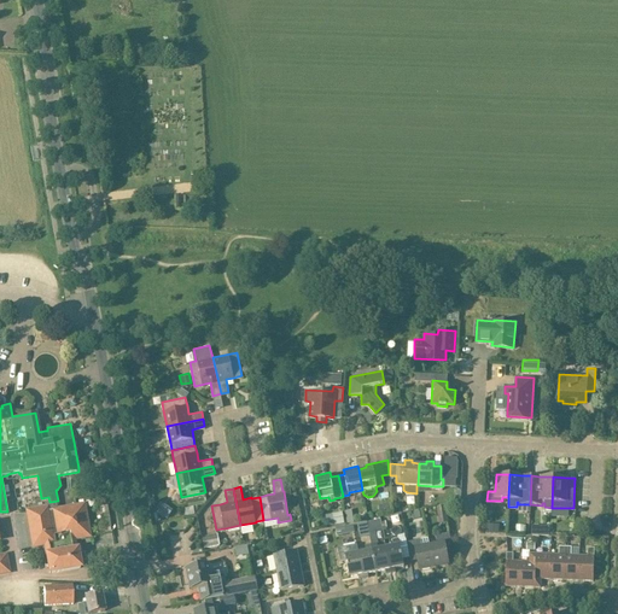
[(168,515),(173,507),(159,500),(155,508),(168,515)]
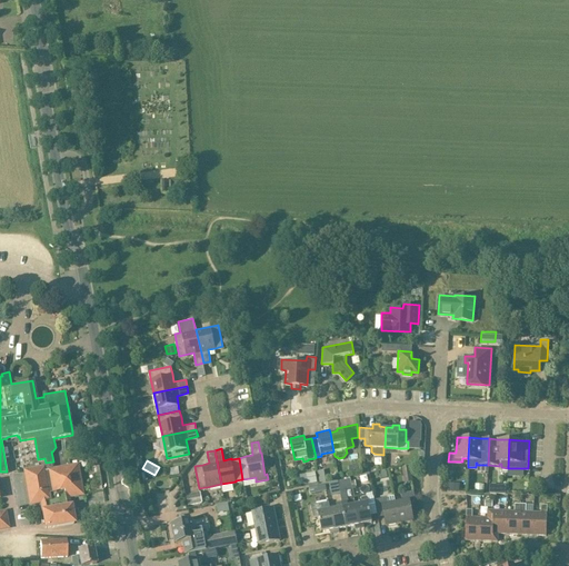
[(77,464),(55,467),(53,462),(46,463),(41,464),(42,466),(25,469),(30,503),(41,500),(42,509),(46,526),(73,522),(71,505),(70,505),(68,495),(82,493),(82,492),(77,464)]
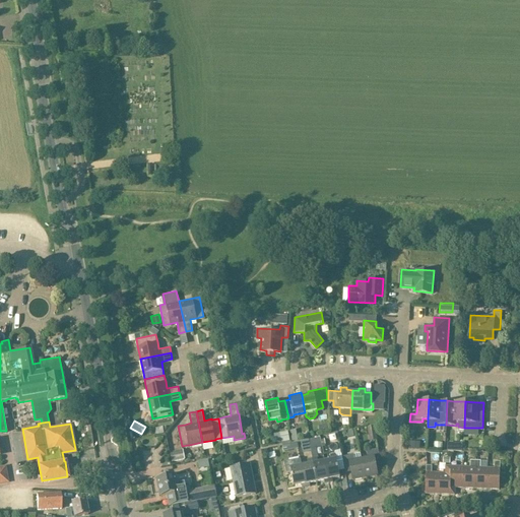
[(377,439),(375,424),(367,425),(370,440),(377,439)]
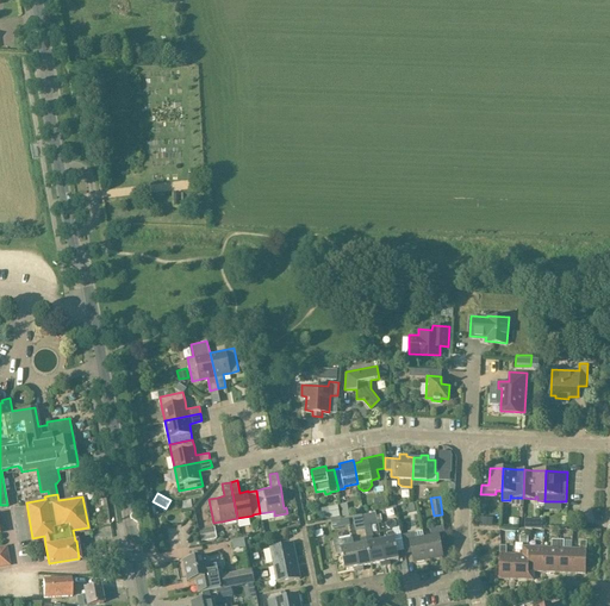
[(327,504),(328,516),(338,514),(337,504),(327,504)]
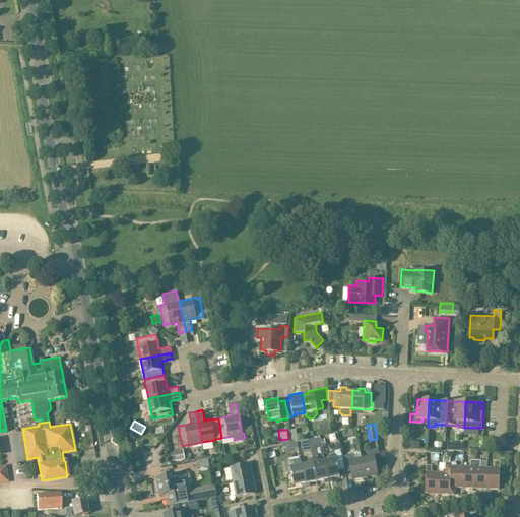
[(303,450),(311,449),(310,445),(309,439),(301,440),(303,450)]
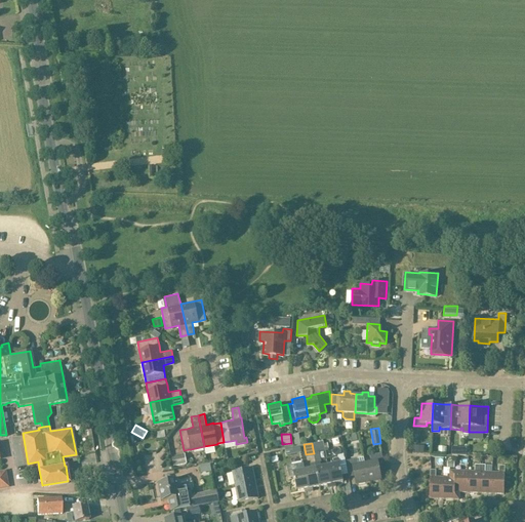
[(328,464),(321,466),(320,460),(321,459),(320,449),(317,448),(313,449),(314,453),(315,460),(320,484),(332,482),(328,464)]
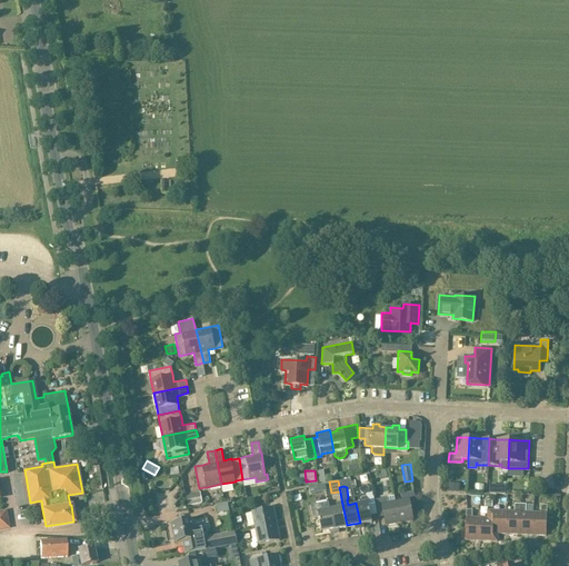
[(313,502),(328,498),(326,489),(311,492),(313,502)]
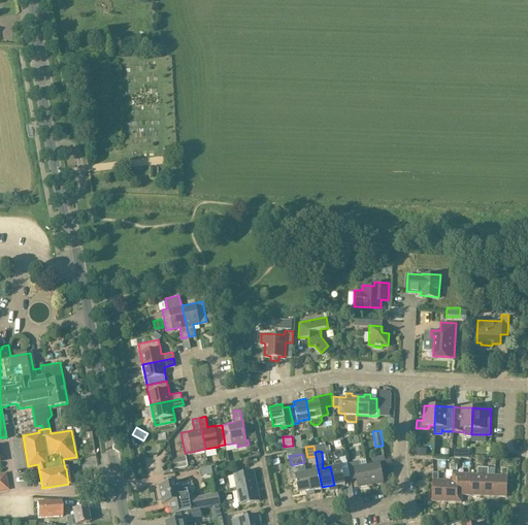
[(188,464),(186,455),(172,457),(174,467),(188,464)]
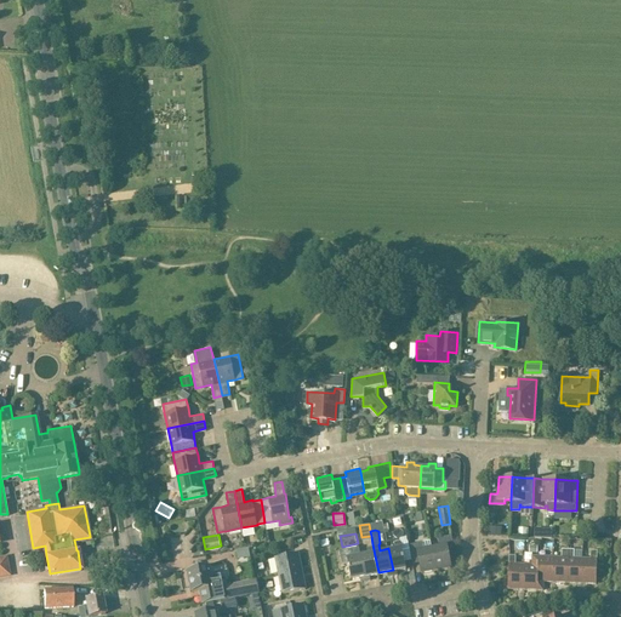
[(439,546),(432,547),(436,569),(450,566),(449,555),(448,552),(446,547),(454,544),(451,535),(438,537),(439,546)]
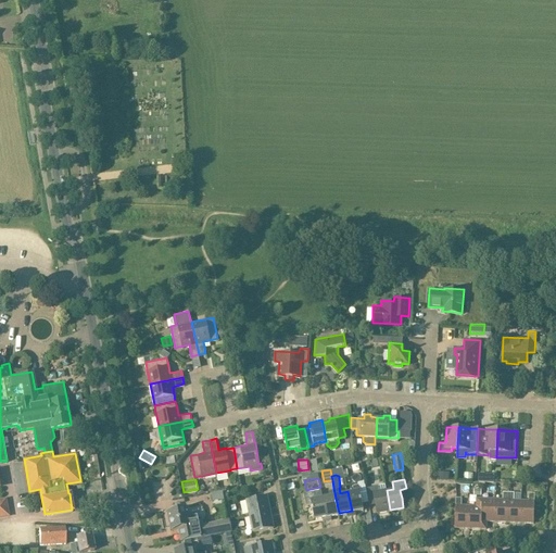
[(353,485),(354,490),(348,491),(352,511),(364,508),(359,489),(358,484),(353,485)]
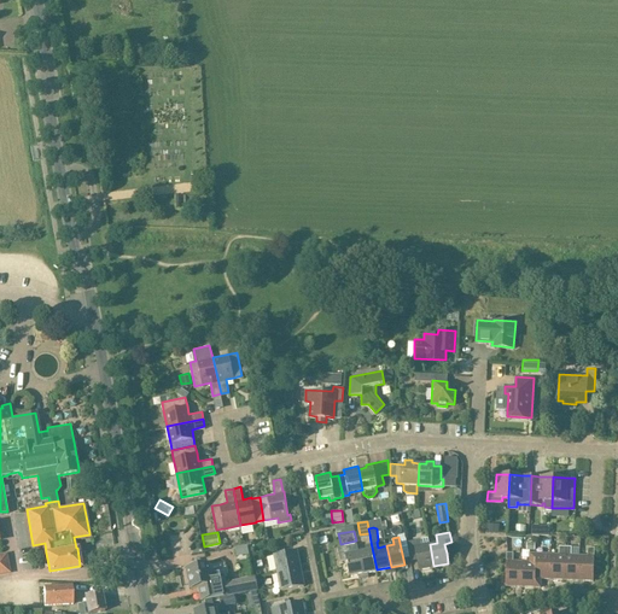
[(420,569),(433,566),(430,544),(421,547),(420,538),(415,539),(414,539),(407,541),(410,555),(417,554),(420,569)]
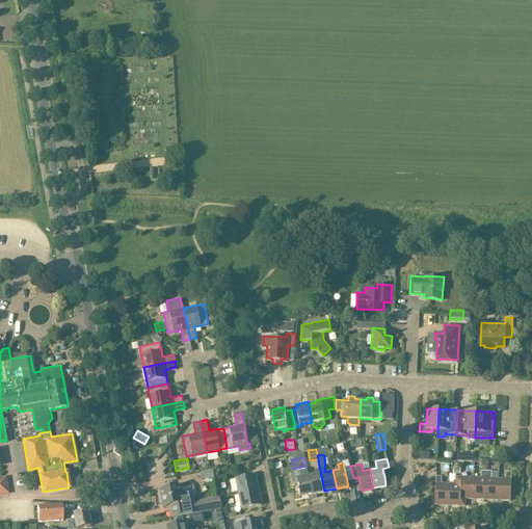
[(293,481),(297,481),(300,496),(314,494),(310,475),(309,475),(307,467),(291,471),(291,473),(293,481)]
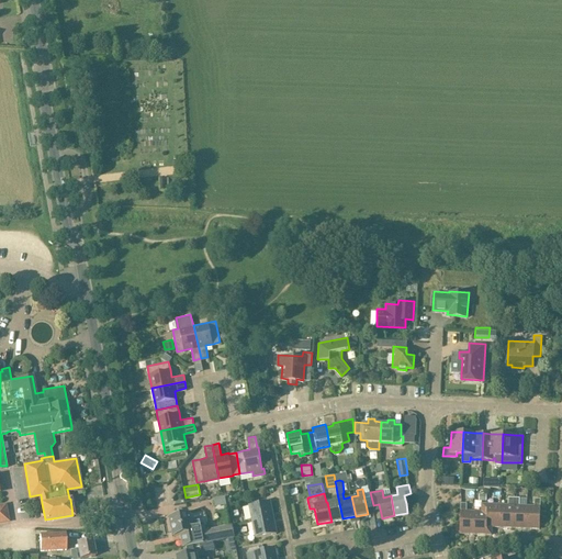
[(333,501),(327,502),(332,522),(343,518),(337,493),(332,494),(333,501)]
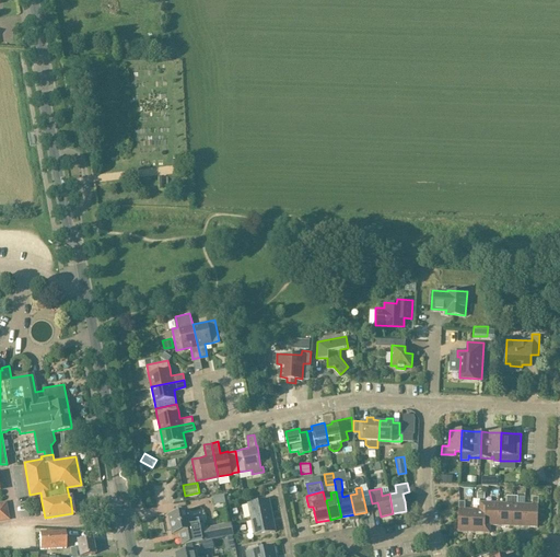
[(506,494),(506,501),(499,501),(498,523),(511,524),(512,494),(506,494)]
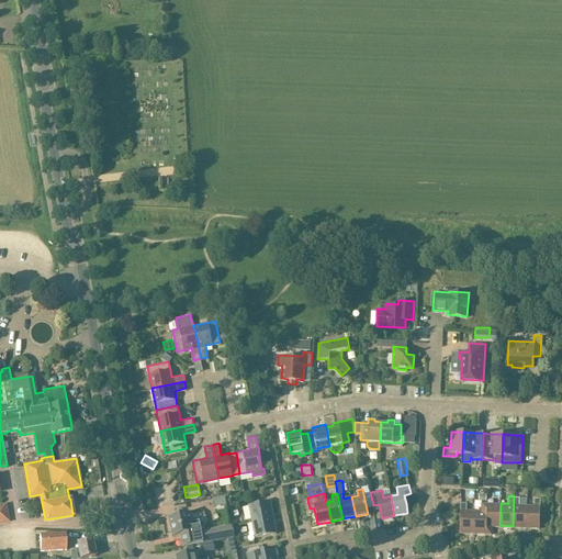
[(527,504),(519,504),(519,496),(514,495),(513,526),(526,526),(527,504)]
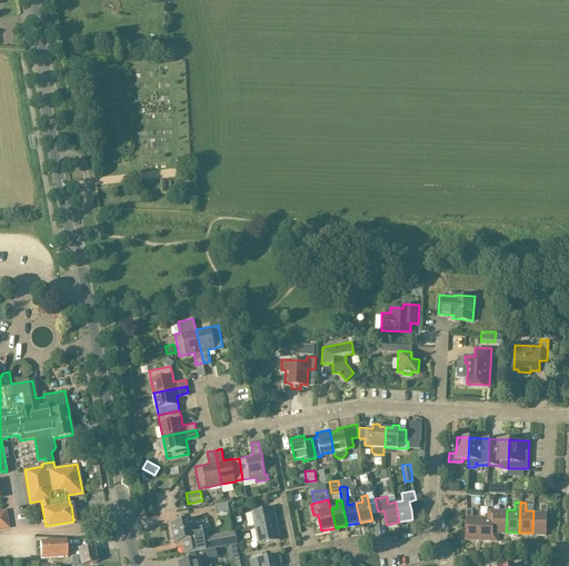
[(547,516),(547,512),(547,504),(541,503),(541,510),(533,510),(532,533),(546,534),(547,524),(553,524),(553,516),(547,516)]
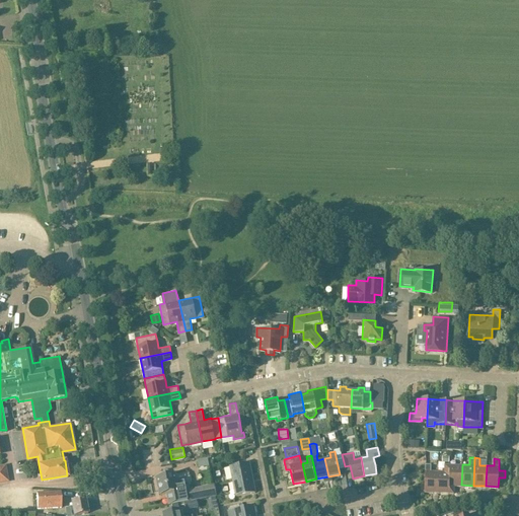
[(230,465),(233,480),(252,475),(249,461),(230,465)]
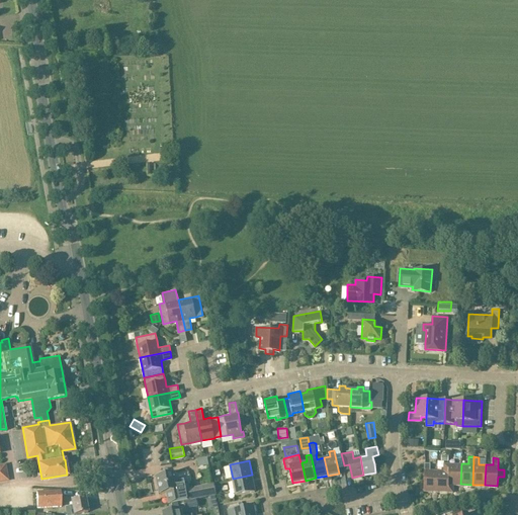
[(0,481),(9,480),(6,462),(0,463),(0,481)]
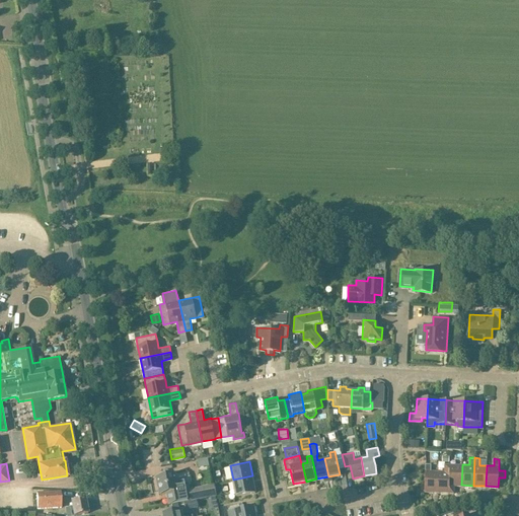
[(426,463),(425,470),(425,491),(437,491),(438,470),(431,470),(431,463),(426,463)]
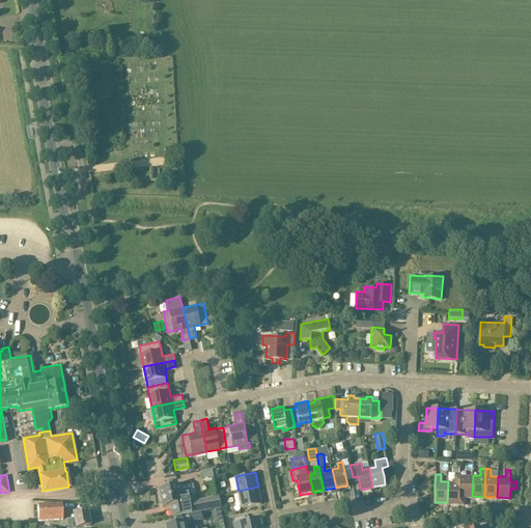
[(454,481),(448,481),(447,502),(459,503),(460,475),(454,474),(454,481)]
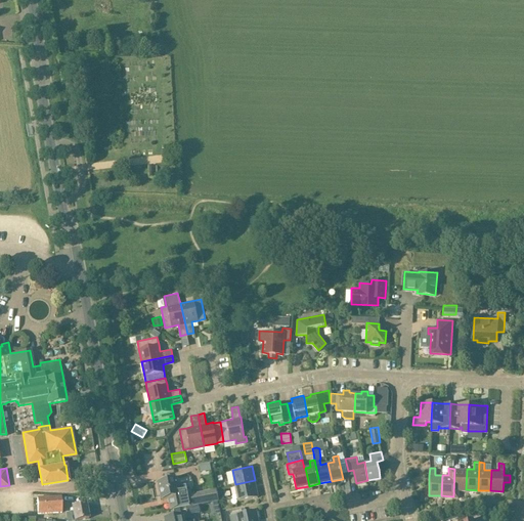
[(467,469),(454,469),(453,496),(459,496),(459,489),(466,489),(467,469)]
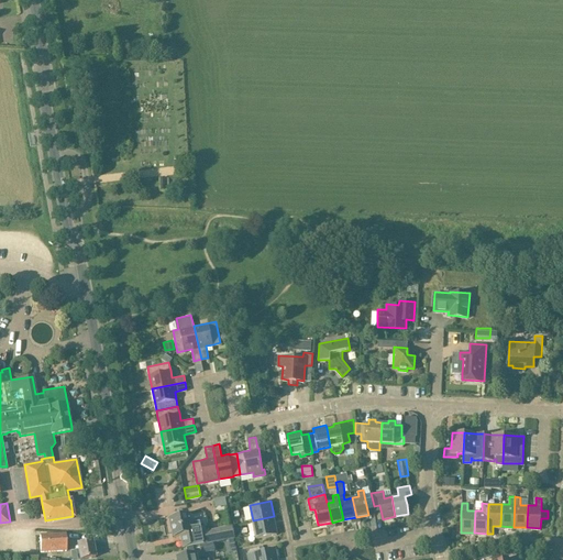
[(189,514),(170,517),(173,526),(172,526),(173,531),(174,531),(174,535),(181,534),(184,546),(187,546),(205,541),(203,537),(202,526),(201,526),(199,519),(191,522),(189,514)]
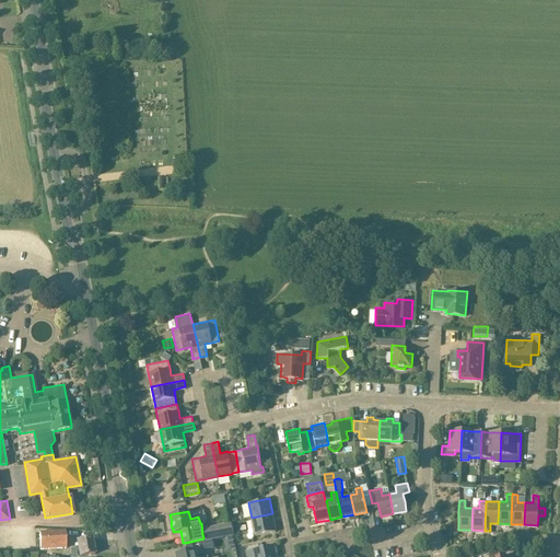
[(276,530),(272,513),(252,518),(255,534),(276,530)]
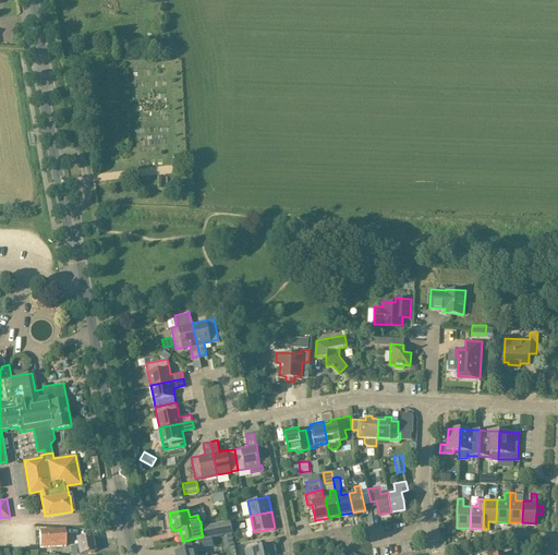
[(230,519),(202,526),(203,531),(204,537),(205,538),(226,533),(232,532),(233,532),(230,519)]
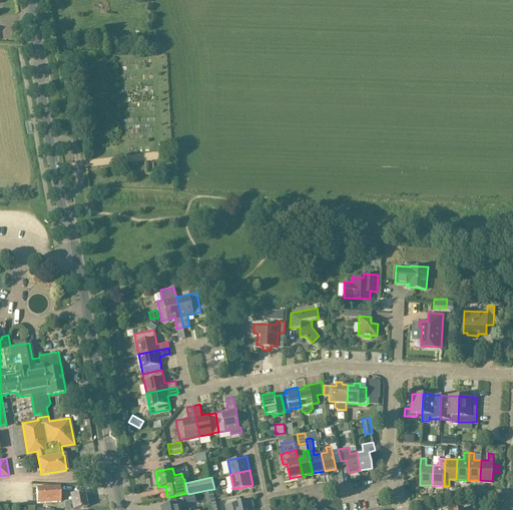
[(59,485),(37,486),(37,501),(60,500),(59,485)]
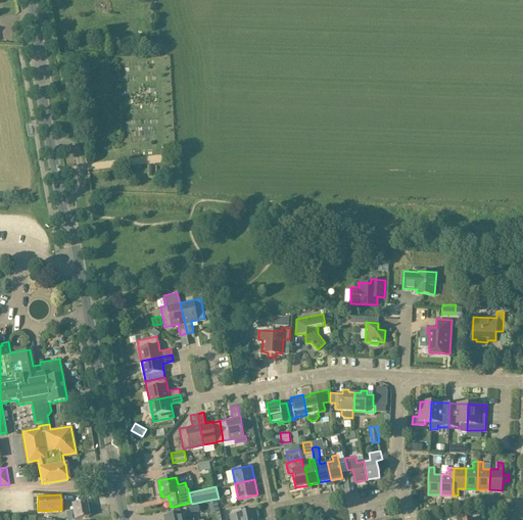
[(89,516),(88,514),(89,514),(89,509),(87,509),(86,501),(72,504),(73,509),(65,511),(67,519),(72,519),(89,516)]
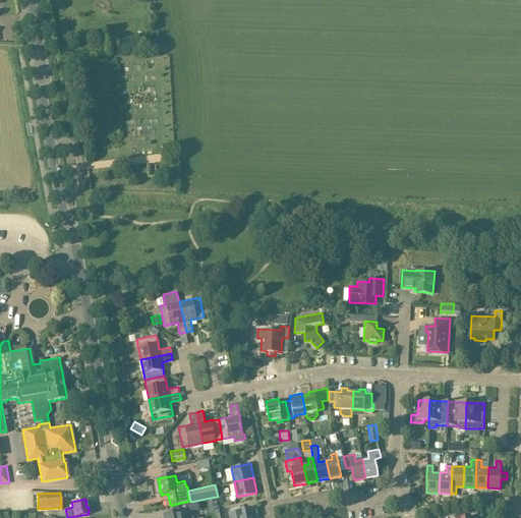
[(235,510),(236,517),(256,517),(254,506),(235,510)]
